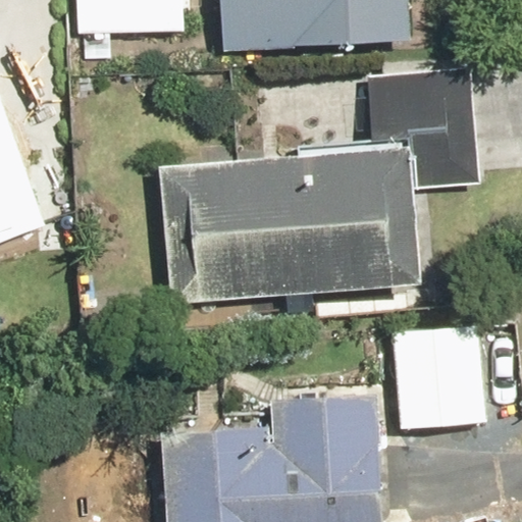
[(184,0),(72,0),(72,36),(184,36),(184,0)]
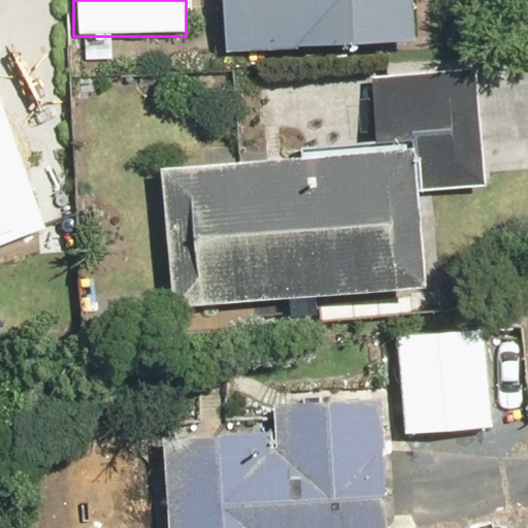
[(224,0),(225,50),(420,47),(419,0),(224,0)]
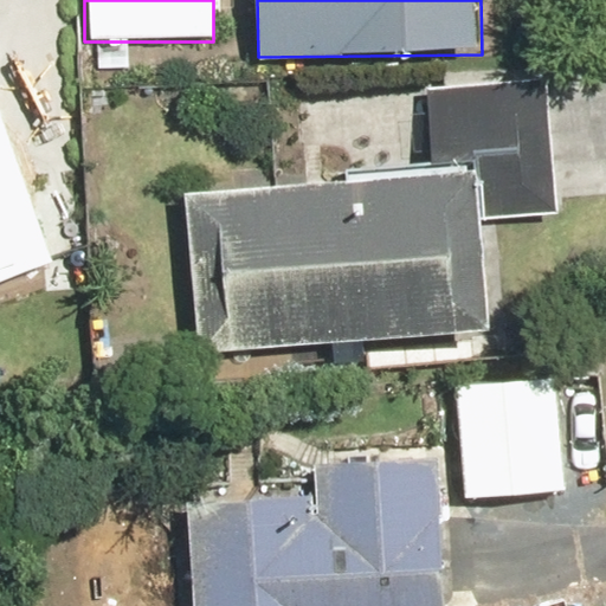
[(184,185),(184,191),(195,347),(328,337),(330,368),(365,366),(362,340),(484,330),(477,218),(552,213),(542,81),(419,90),(425,167),(184,185)]
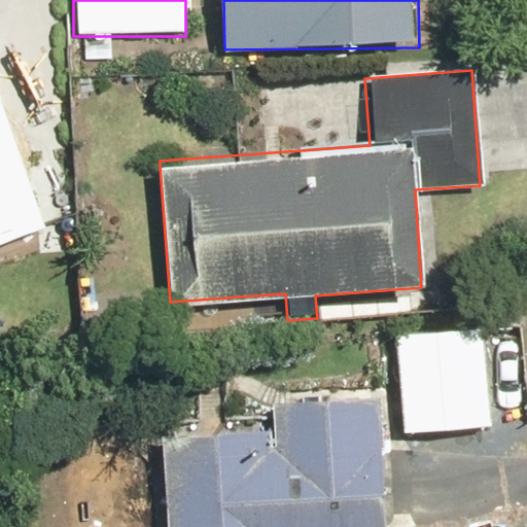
[(0,244),(44,229),(0,103),(0,244)]
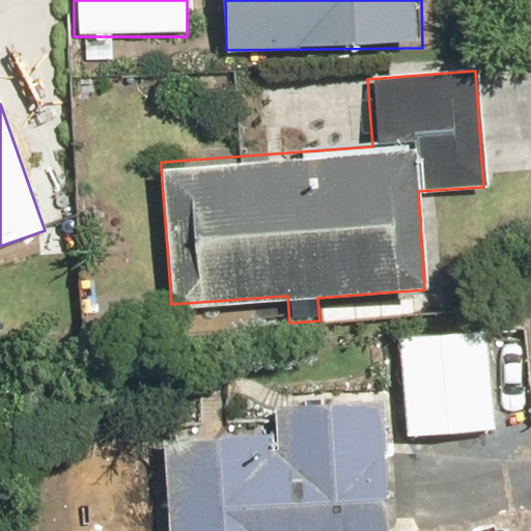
[(378,530),(375,407),(269,409),(270,437),(163,439),(164,530),(378,530)]
